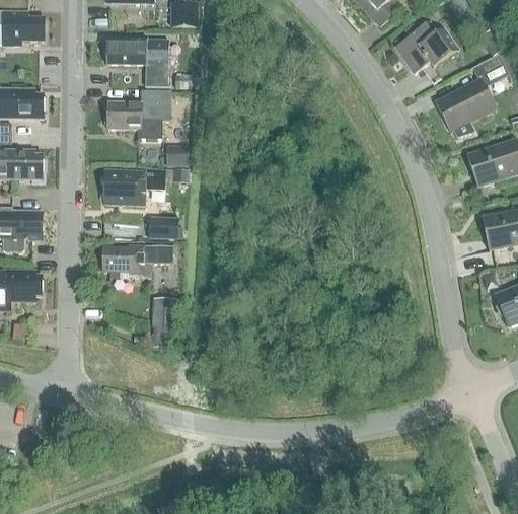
[(360,0),(382,23),(400,9),(392,0),(360,0)]
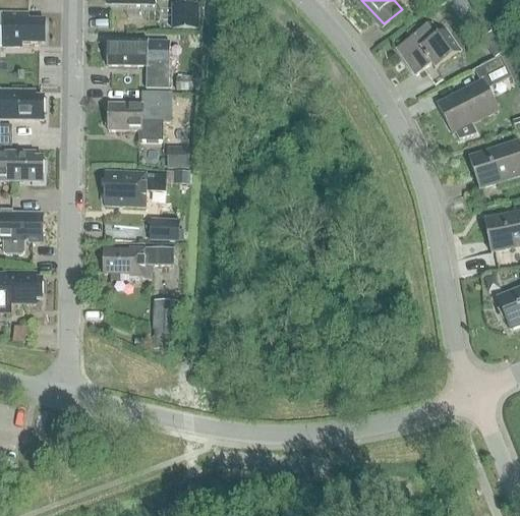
[(198,2),(183,2),(182,26),(197,26),(198,2)]
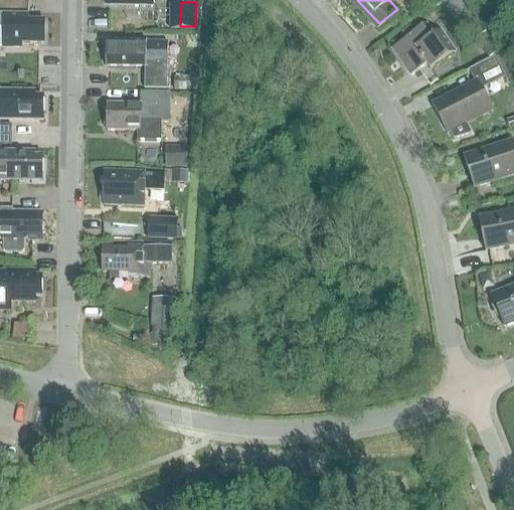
[(43,40),(44,17),(28,16),(28,11),(0,10),(0,43),(22,44),(22,40),(43,40)]
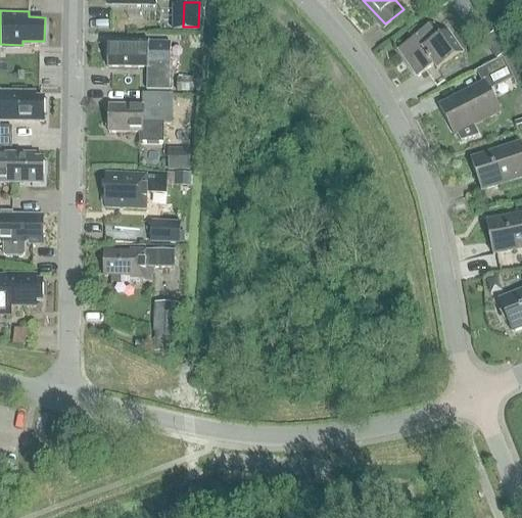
[(446,28),(441,32),(433,20),(422,28),(418,21),(408,28),(413,35),(397,45),(417,74),(432,62),(437,68),(463,50),(446,28)]
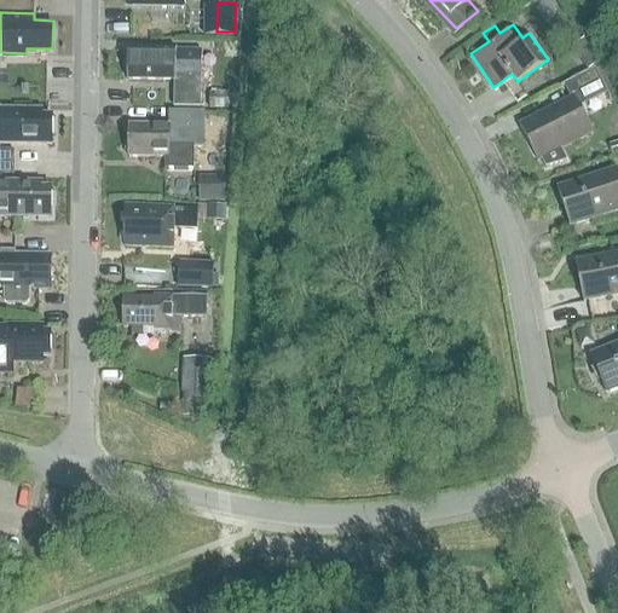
[(589,64),(600,57),(585,35),(575,42),(589,64)]
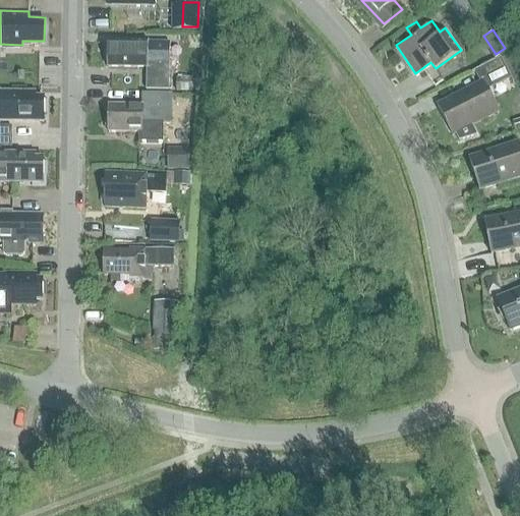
[(169,88),(170,40),(149,39),(149,38),(107,37),(107,64),(147,64),(146,87),(169,88)]
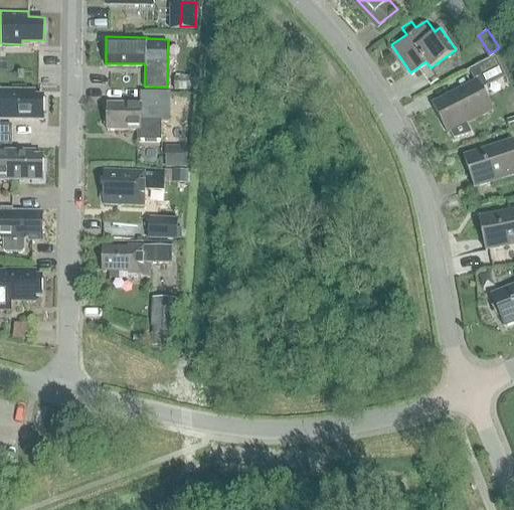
[(482,85),(506,72),(495,52),(469,66),(475,79),(432,102),(447,130),(493,107),(482,85)]
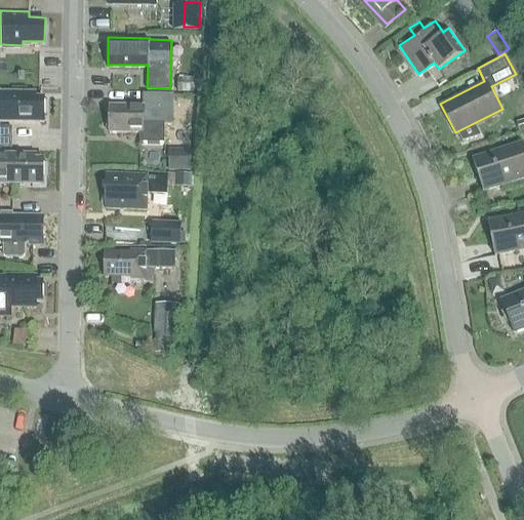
[(195,89),(195,75),(177,74),(177,89),(195,89)]
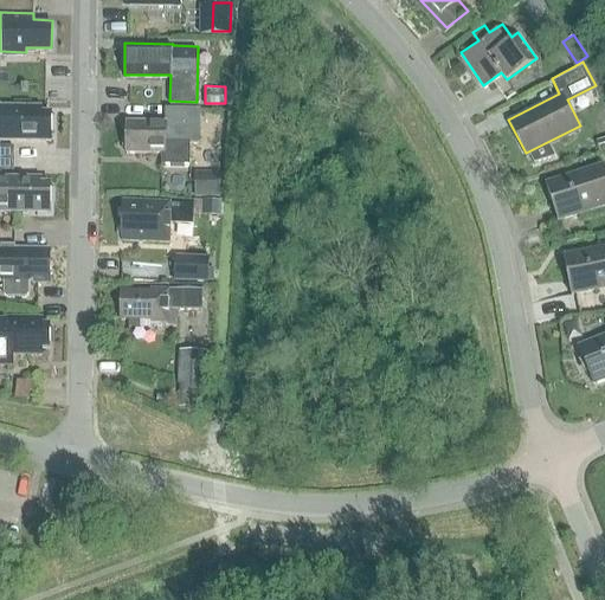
[(0,137),(50,139),(51,110),(40,110),(42,104),(0,103),(0,108),(0,137)]
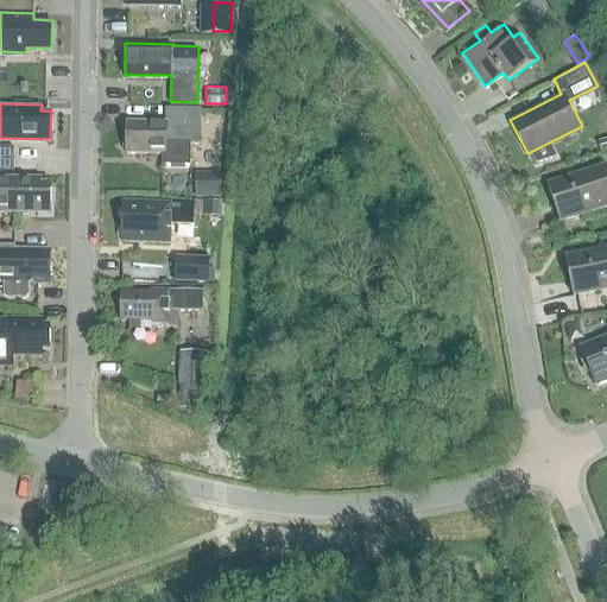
[(190,163),(191,141),(200,141),(201,106),(165,106),(165,119),(127,119),(127,137),(125,138),(124,144),(126,146),(126,150),(163,151),(162,163),(190,163)]
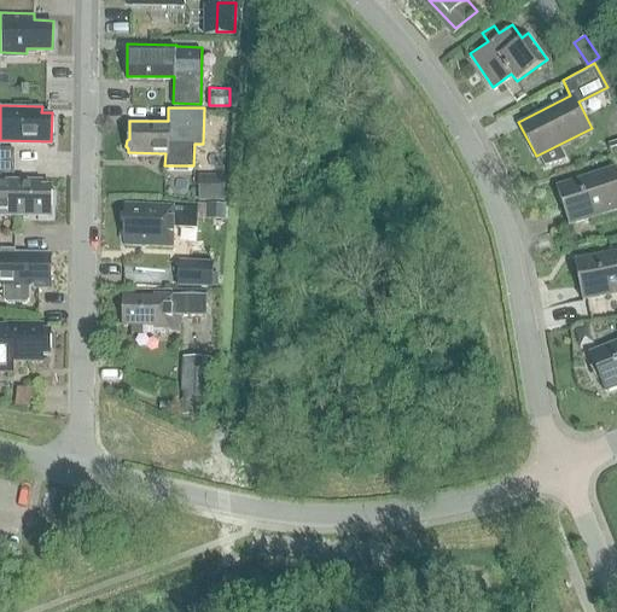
[(0,143),(0,167),(21,167),(21,143),(0,143)]
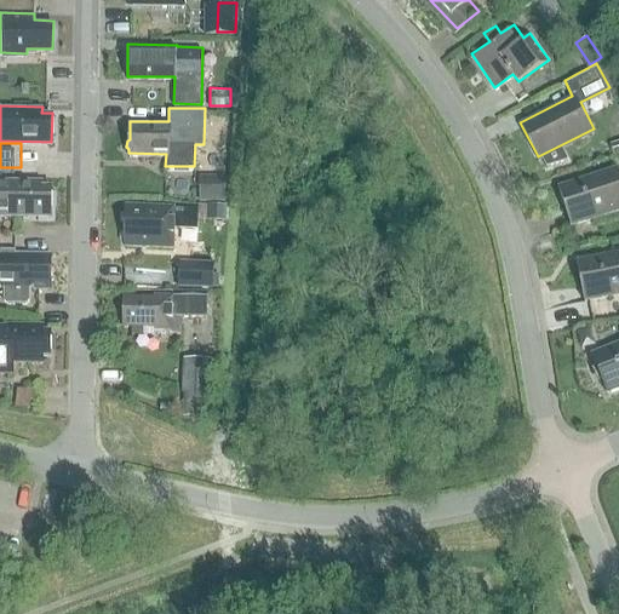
[(571,222),(618,205),(618,165),(559,185),(571,222)]
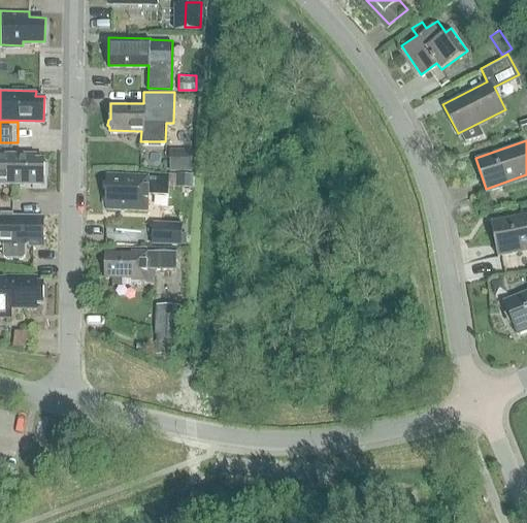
[(192,146),(170,146),(170,168),(191,169),(192,146)]
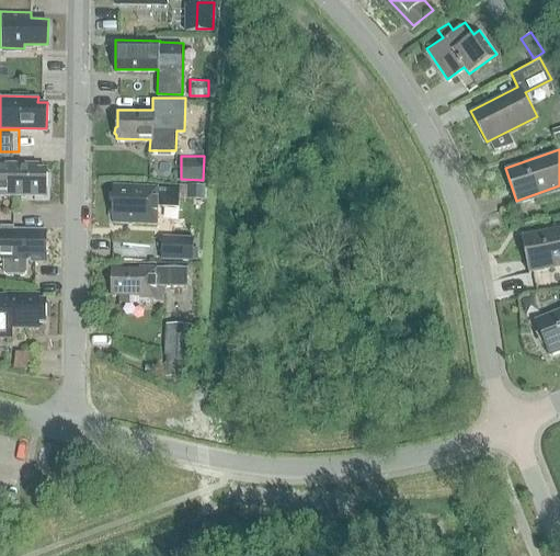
[(0,193),(46,194),(46,168),(38,168),(38,162),(0,162),(0,157),(0,193)]
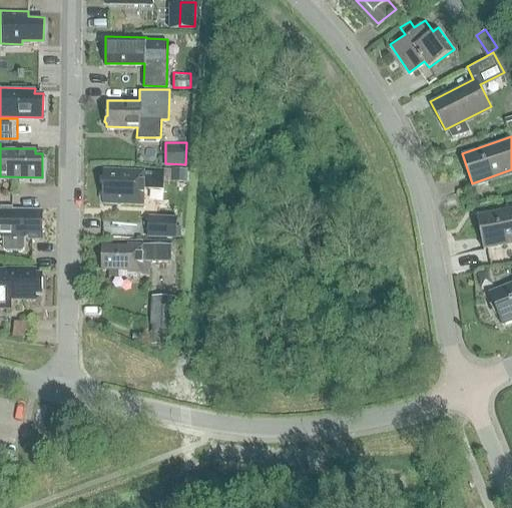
[(163,179),(163,169),(143,169),(143,168),(110,167),(110,171),(103,171),(102,200),(143,201),(143,179),(163,179)]
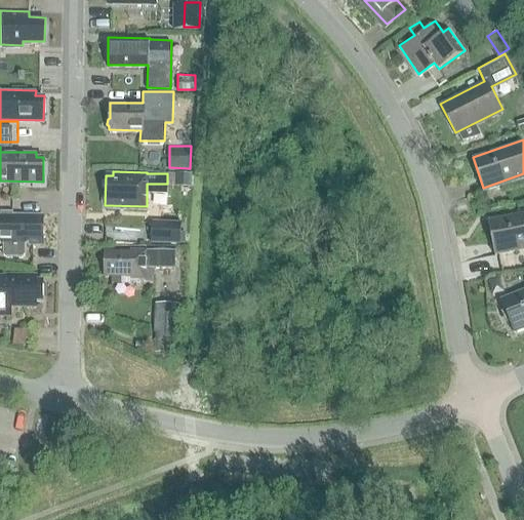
[(25,251),(25,242),(42,242),(42,213),(11,213),(11,209),(0,209),(0,241),(3,241),(3,250),(5,254),(22,254),(25,251)]
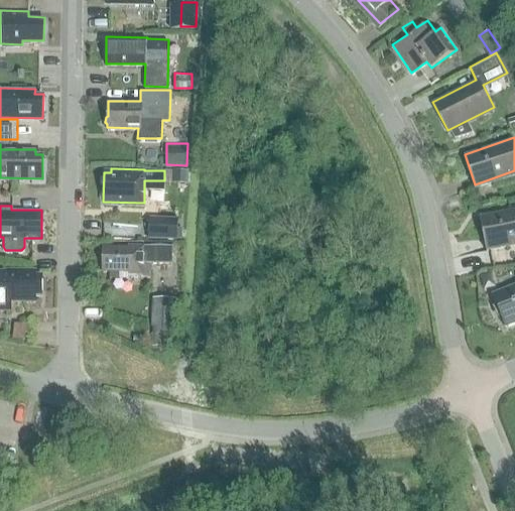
[(486,247),(514,241),(514,208),(480,216),(486,247)]
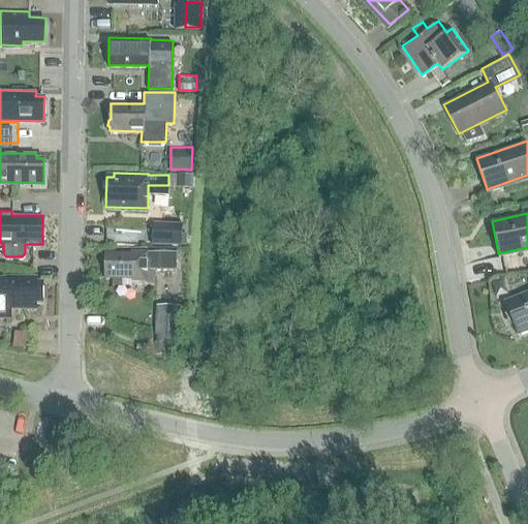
[(182,223),(152,223),(152,242),(182,243),(182,223)]
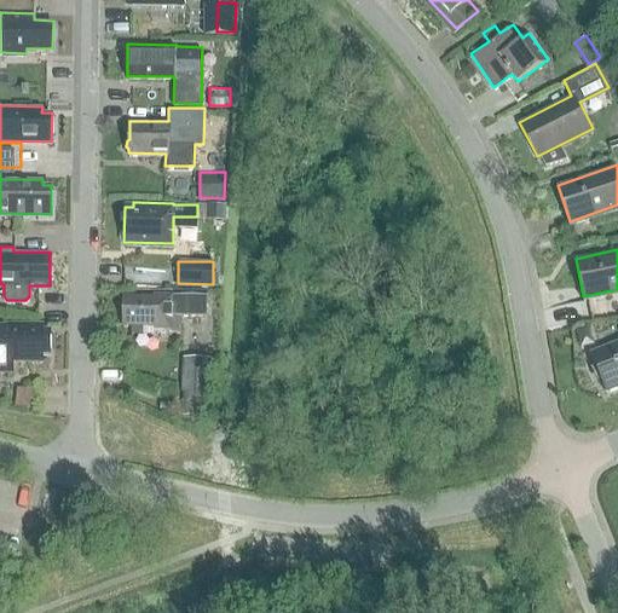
[(207,293),(194,293),(152,293),(152,294),(123,294),(123,324),(152,324),(152,329),(180,329),(180,312),(207,312),(207,293)]
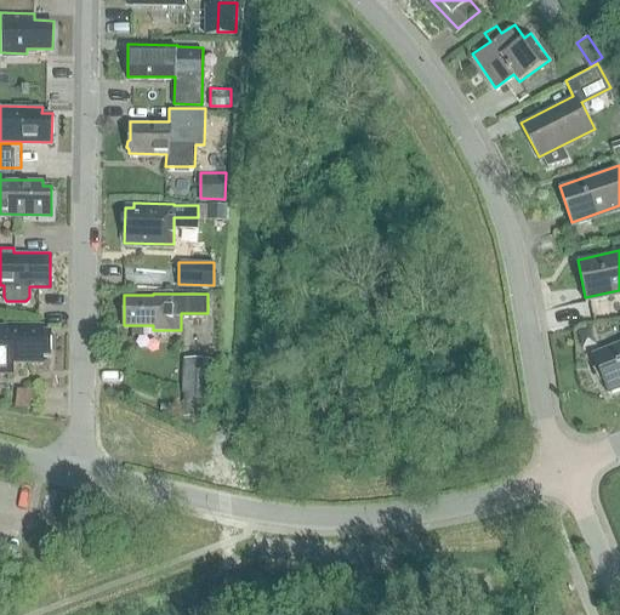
[(0,370),(13,371),(15,358),(43,359),(43,352),(49,353),(50,331),(43,331),(43,325),(0,324),(0,370)]
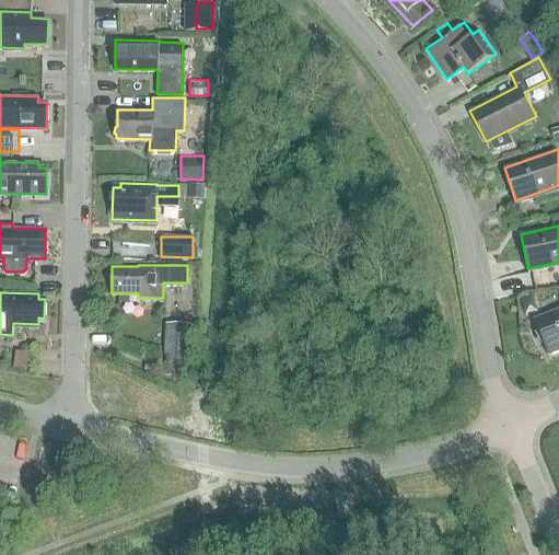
[(558,309),(536,320),(550,351),(558,348),(558,309)]
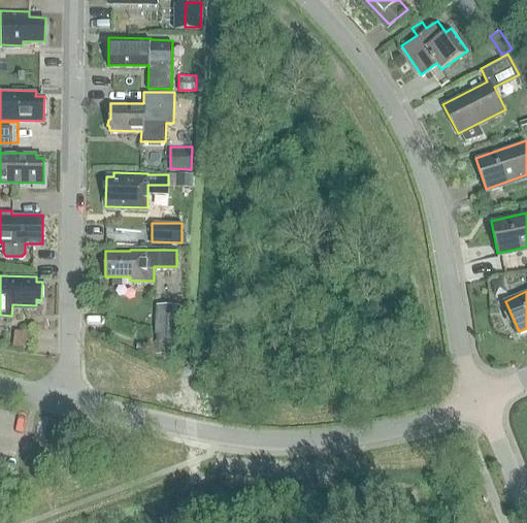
[(155,302),(155,331),(179,331),(179,302),(155,302)]
